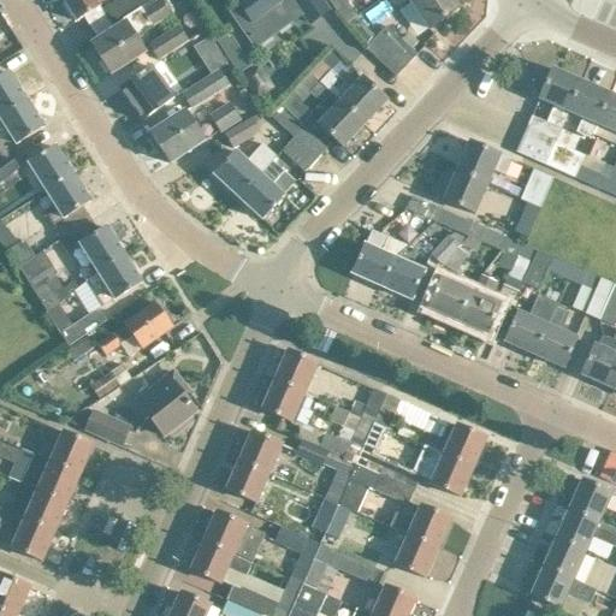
[(63,0),(77,22),(98,9),(101,6),(96,0),(63,0)]
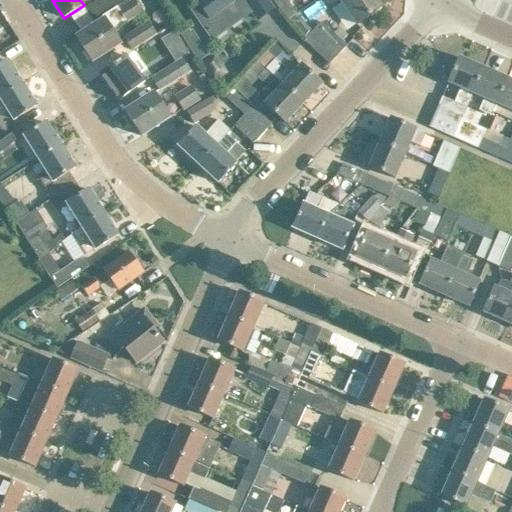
[(131,0),(119,9),(118,6),(102,16),(104,20),(76,37),(93,63),(122,44),(114,30),(126,22),(127,23),(143,12),(134,0),(131,0)]
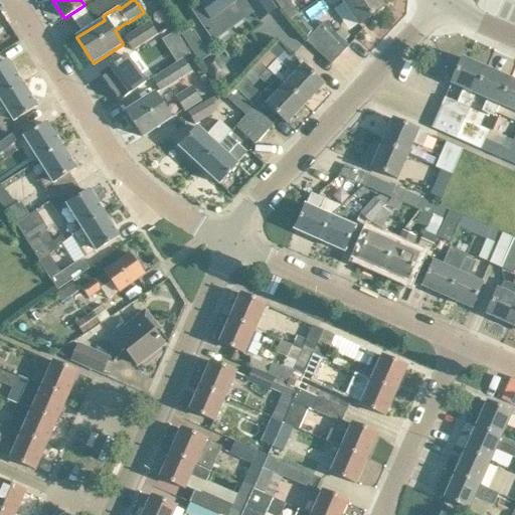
[(99,0),(87,8),(94,19),(123,0),(99,0)]
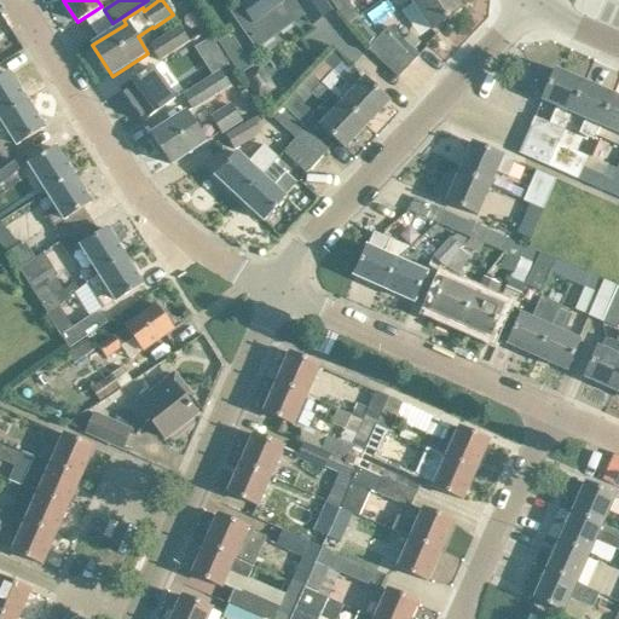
[(295,21),(291,15),(279,0),(244,0),(241,4),(244,10),(235,17),(256,48),(295,21)]
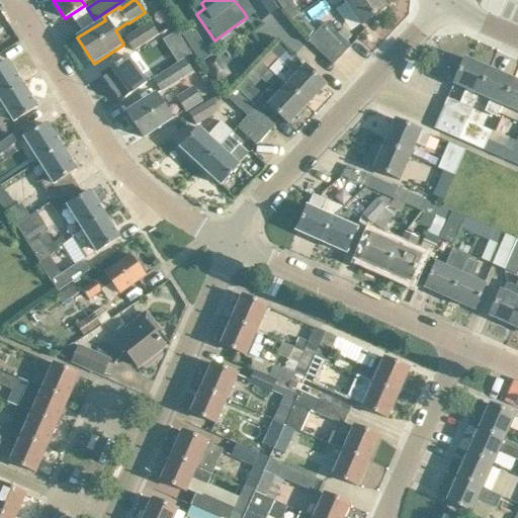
[(234,0),(244,12),(251,6),(261,20),(276,9),(269,0),(234,0)]
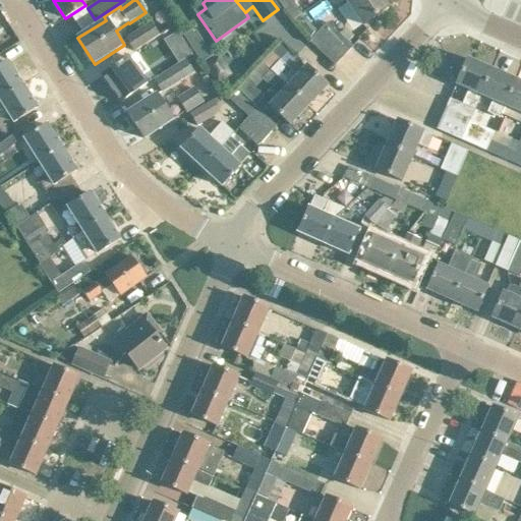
[(302,14),(292,0),(278,0),(292,21),(302,14)]
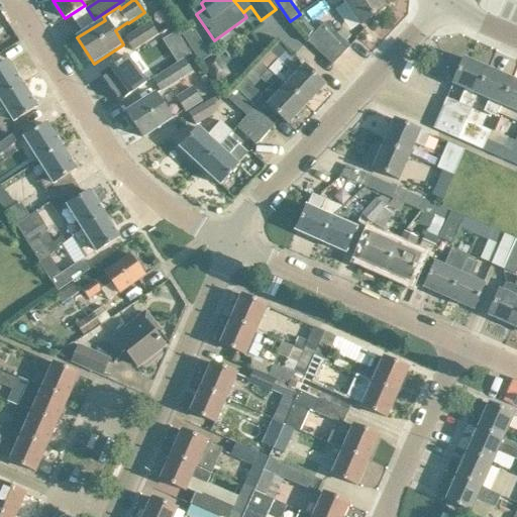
[(342,0),(360,26),(386,8),(380,0),(342,0)]
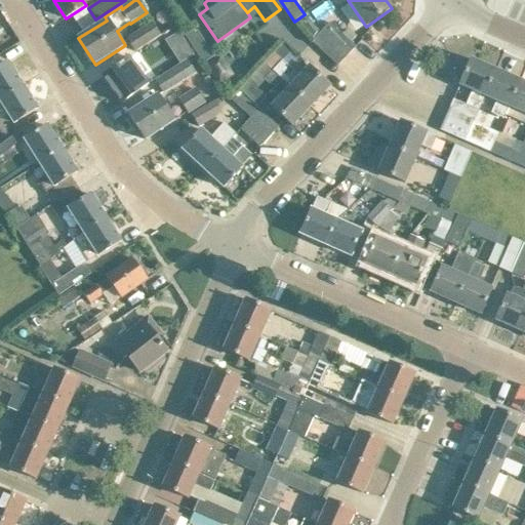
[(321,32),(305,14),(294,22),(314,41),(312,42),(337,67),(356,47),(330,23),(321,32)]
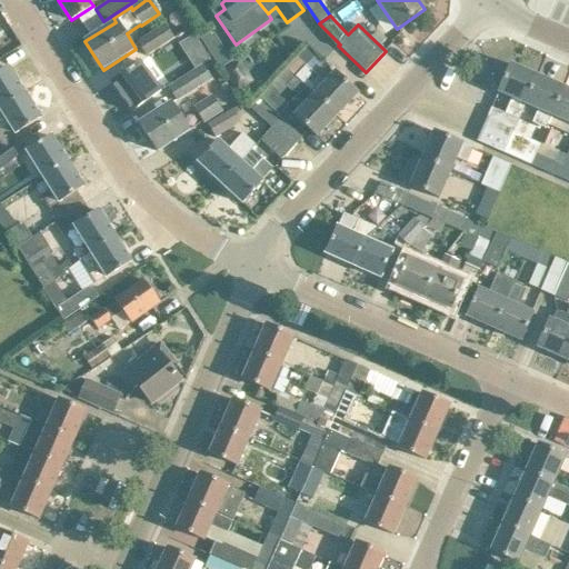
[(165,23),(139,40),(149,55),(151,53),(162,46),(175,38),(165,23)]
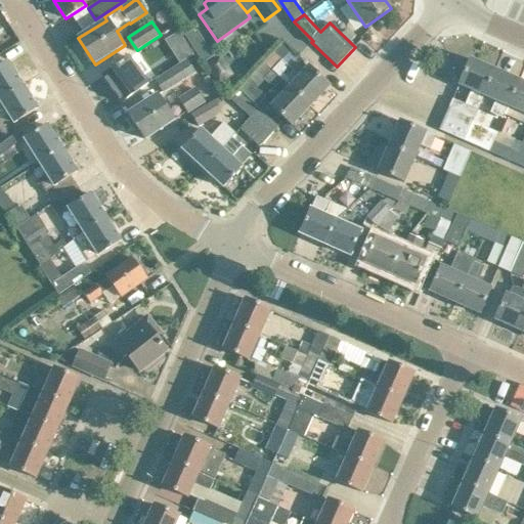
[(388,26),(369,38),(380,51),(397,39),(388,26)]
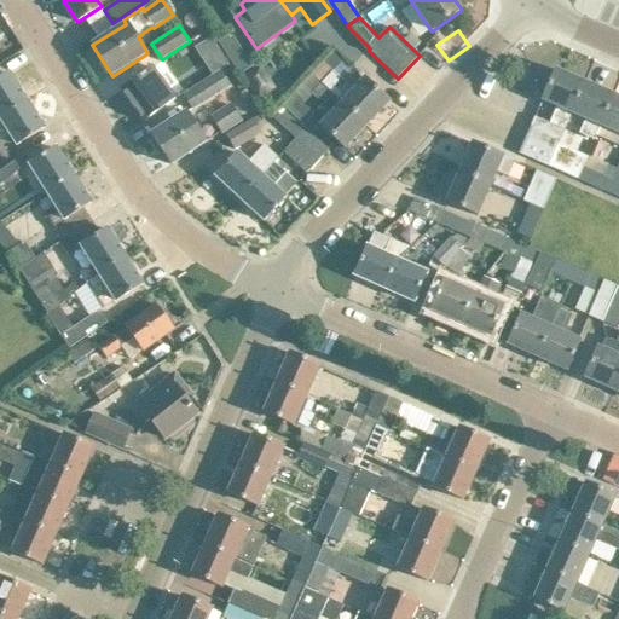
[(252,68),(246,58),(231,34),(218,42),(239,76),(252,68)]
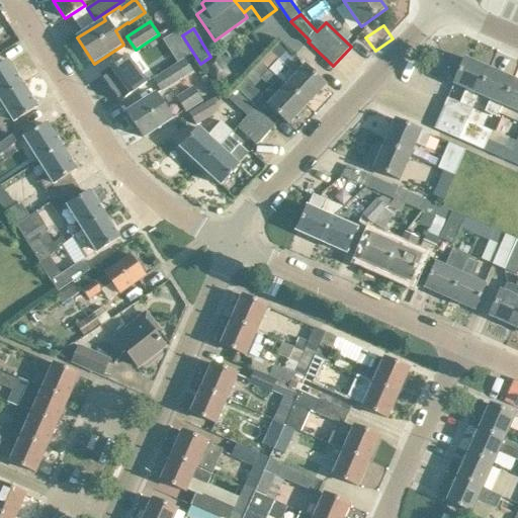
[(265,58),(261,62),(269,70),(286,86),(307,105),(326,86),(305,66),(295,76),(285,67),(278,60),(287,51),(279,42),(265,58)]
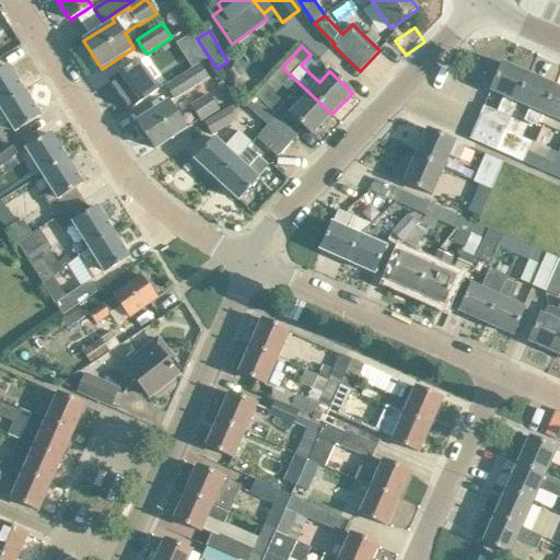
[(138,83),(149,74),(139,61),(109,82),(130,111),(149,97),(138,83)]
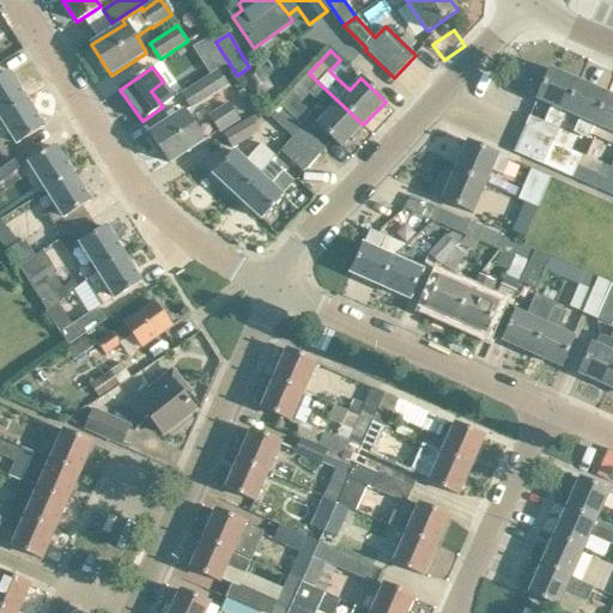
[(216,67),(198,80),(186,89),(181,92),(190,107),(225,82),(216,67)]
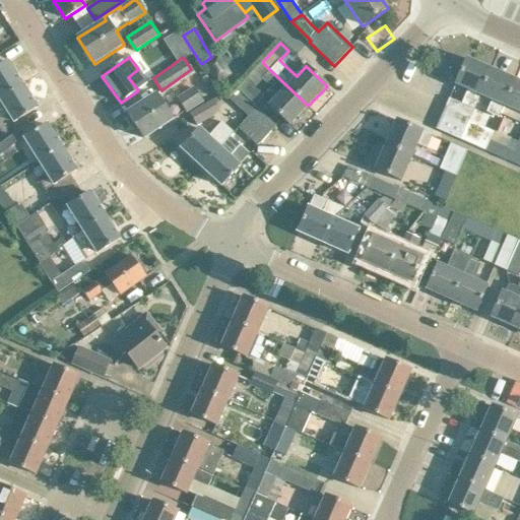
[(456,83),(455,85),(467,90),(461,105),(473,110),(479,95),(480,95),(492,69),(466,59),(456,83)]
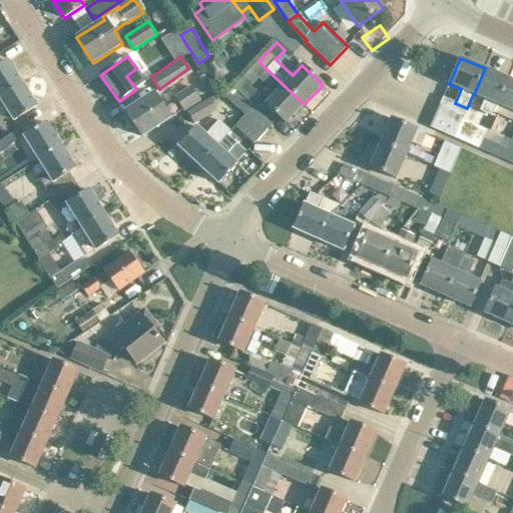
[(251,104),(261,95),(250,86),(267,69),(259,61),(233,87),(251,104)]
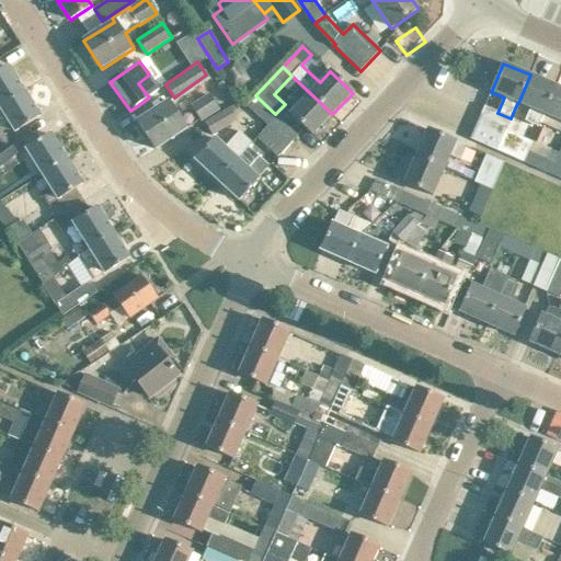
[(0,106),(24,92),(9,68),(0,72),(0,106)]
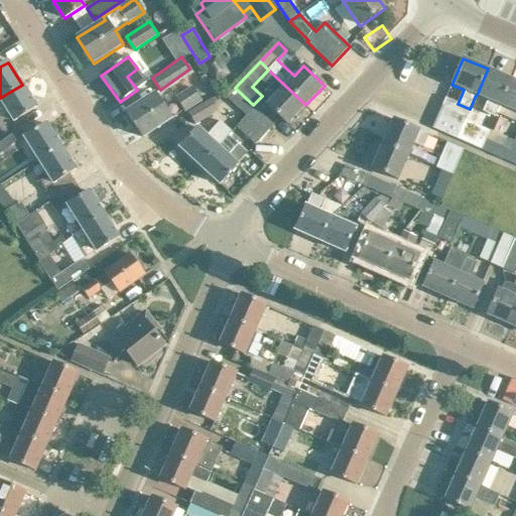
[(488,69),(477,95),(488,100),(483,111),(496,117),(497,114),(500,106),(512,80),(488,69)]
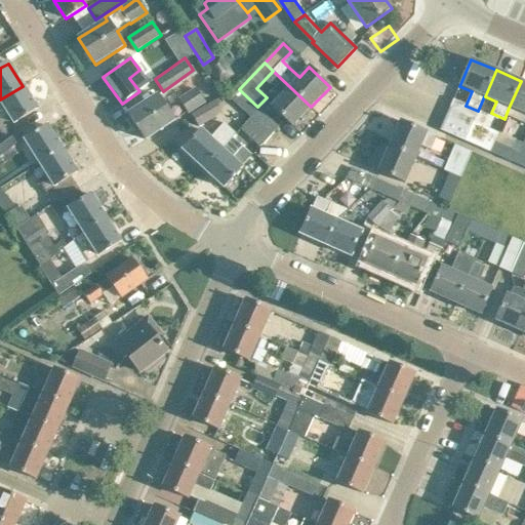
[(509,108),(506,116),(524,123),(524,82),(521,81),(509,108)]
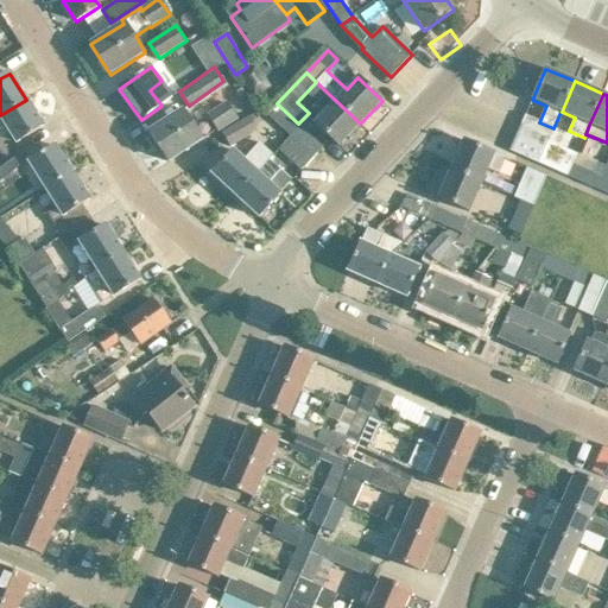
[(14,140),(17,144),(43,127),(26,100),(0,115),(0,166),(13,159),(5,146),(14,140)]
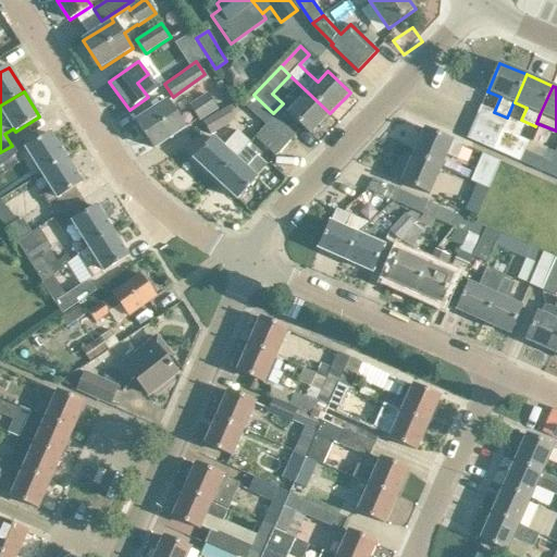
[(308,93),(288,113),(295,120),(302,127),(310,135),(311,134),(330,113),(308,93)]
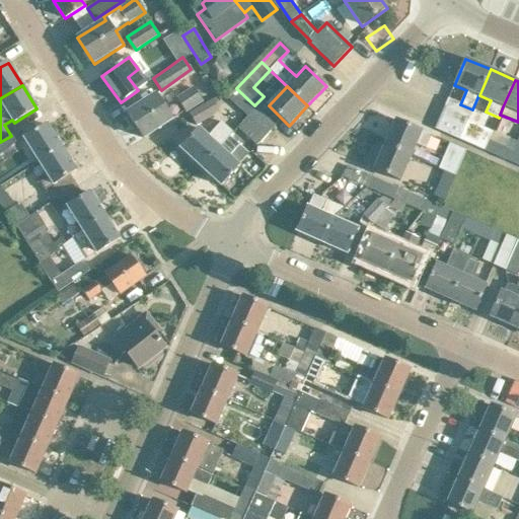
[(194,87),(177,97),(187,109),(202,99),(194,87)]
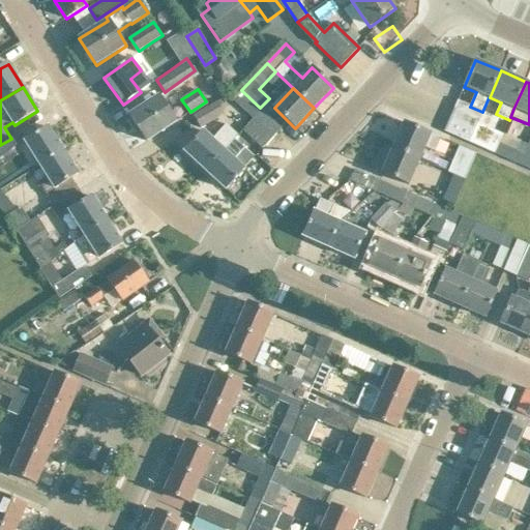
[(232,100),(252,119),(261,110),(241,91),(232,100)]
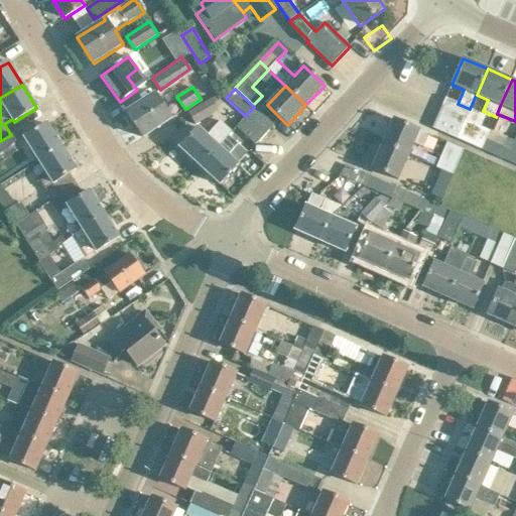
[(156,93),(127,112),(143,138),(172,119),(156,93)]
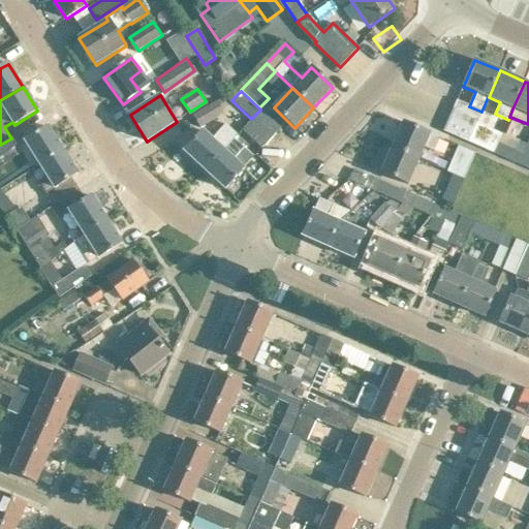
[(200,127),(224,115),(217,101),(193,114),(200,127)]
